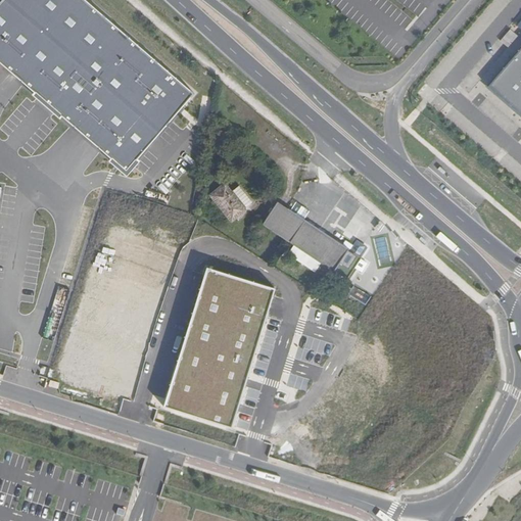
[(191,91),(85,0),(0,0),(0,63),(29,89),(28,92),(55,116),(58,113),(107,155),(105,158),(124,173),(136,159),(133,156),(191,91)]
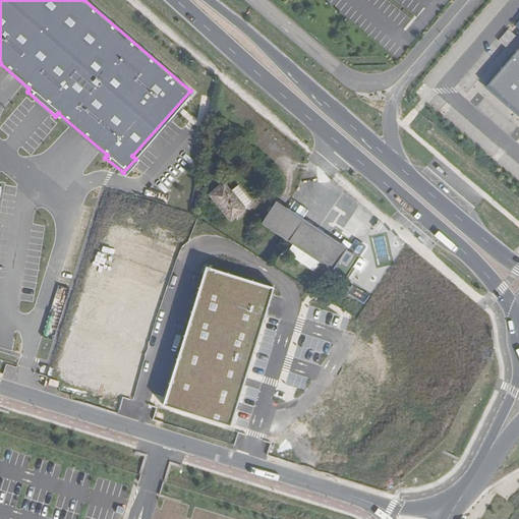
[(518,43),(484,84),(518,114),(518,43)]
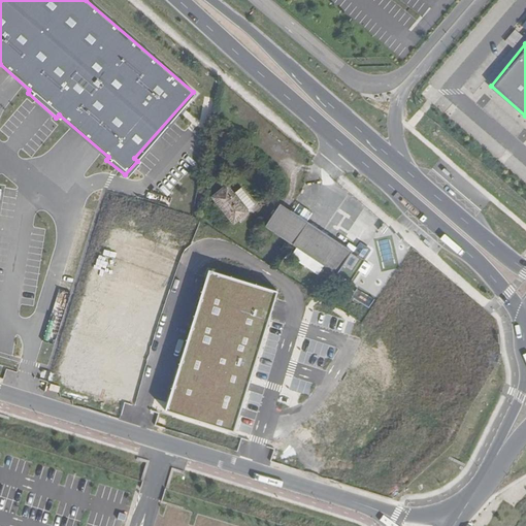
[(255,204),(238,186),(232,190),(224,181),(207,195),(232,224),(255,204)]
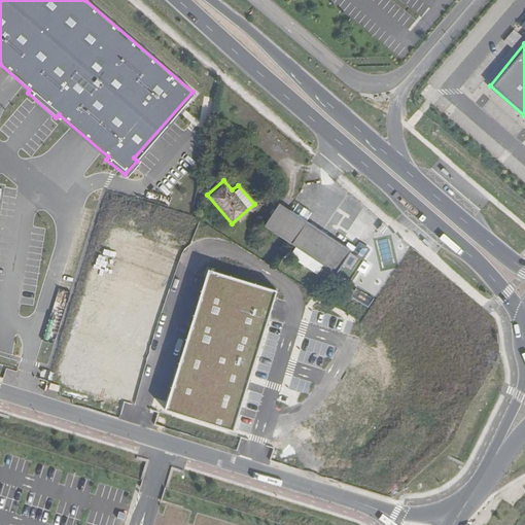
[(261,224),(289,243),(321,263),(349,280),(360,257),(348,250),(349,248),(304,219),(277,201),(261,224)]
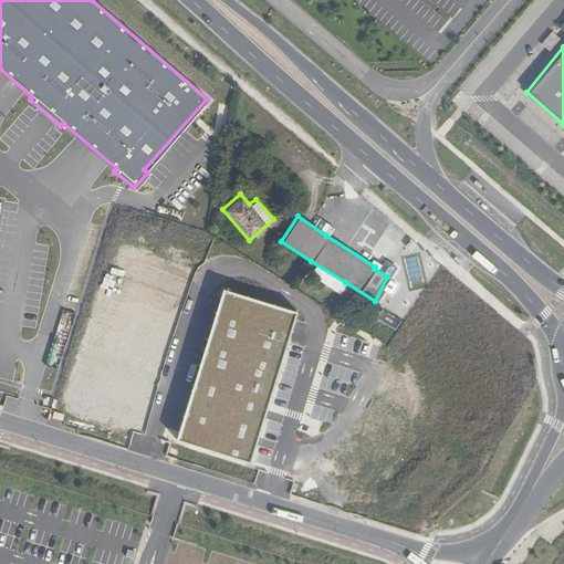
[(338,293),(345,282),(311,261),(304,272),(338,293)]
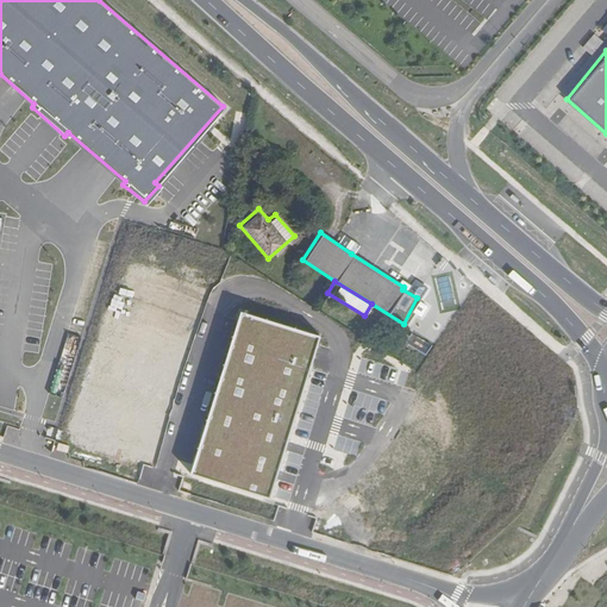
[(318,335),(241,311),(191,475),(268,499),(318,335)]
